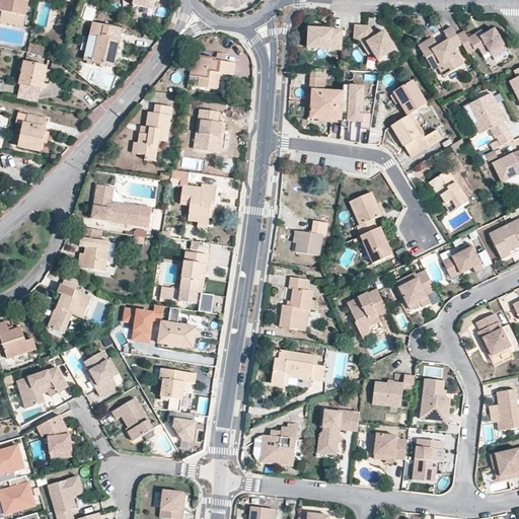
[(2,0),(0,8),(25,17),(28,0),(2,0)]
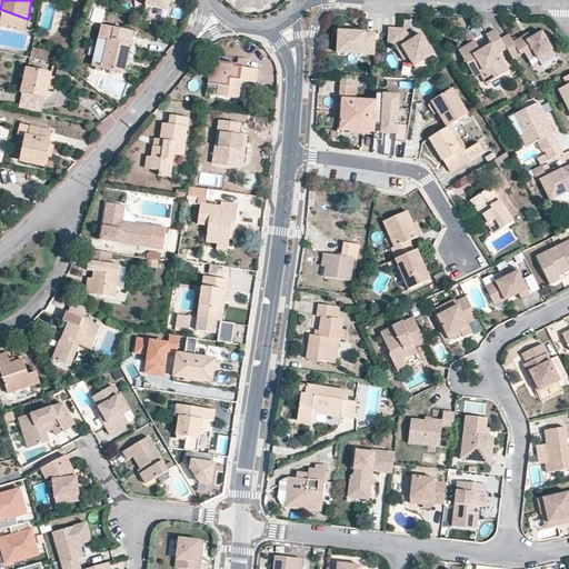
[(146,0),(145,5),(168,10),(169,0),(146,0)]
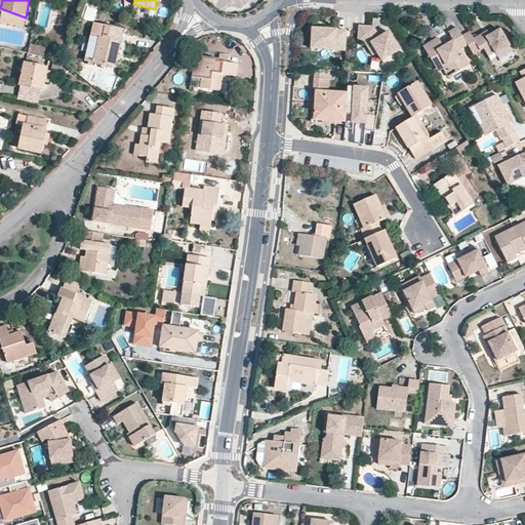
[(373,27),(360,26),(358,40),(364,41),(373,55),(377,52),(382,61),(400,49),(389,31),(379,37),(373,27)]
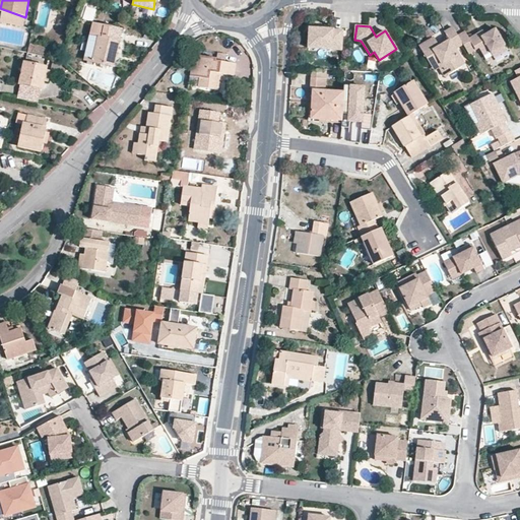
[(457,33),(453,25),(444,30),(449,39),(439,45),(433,35),(419,43),(430,62),(439,57),(448,73),(464,64),(455,48),(463,43),(457,33)]
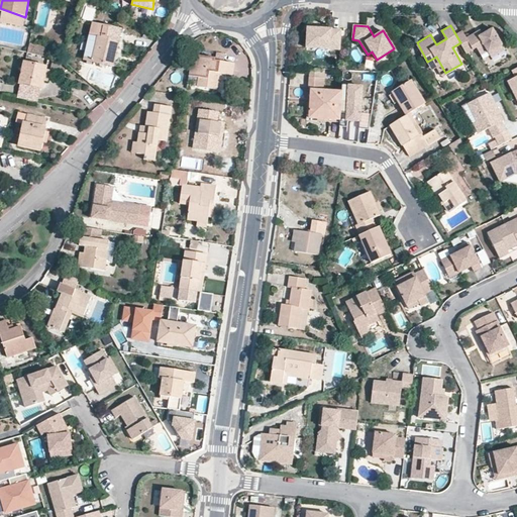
[(119,29),(90,26),(83,58),(112,64),(119,29)]
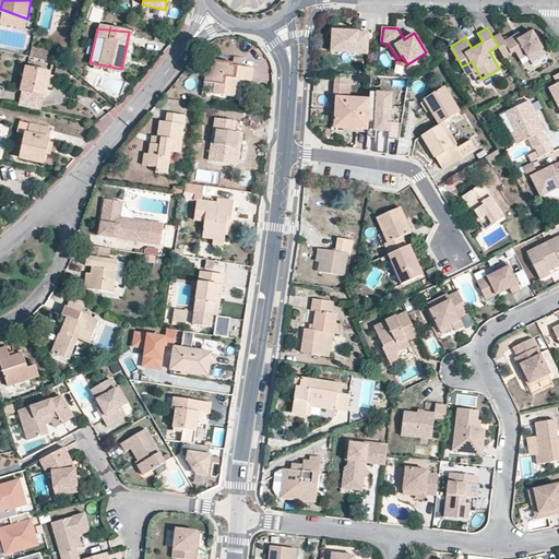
[(500,31),(491,35),(498,46),(502,54),(513,47),(518,56),(525,51),(527,55),(542,46),(532,28),(516,37),(514,33),(504,38),(500,31)]
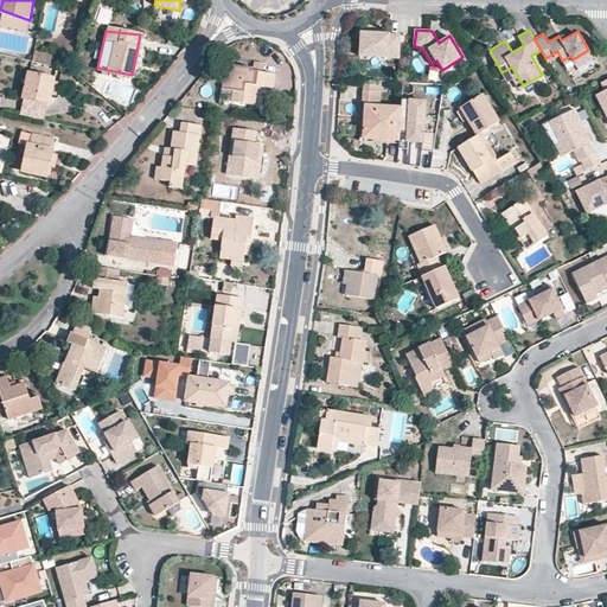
[(362,33),(360,56),(400,58),(401,34),(362,33)]
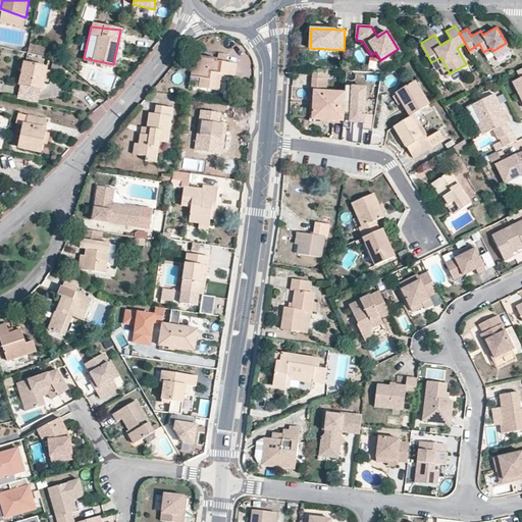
[(218,57),(201,57),(200,64),(193,65),(192,76),(202,77),(202,87),(219,89),(220,73),(236,76),(238,64),(217,61),(218,57)]
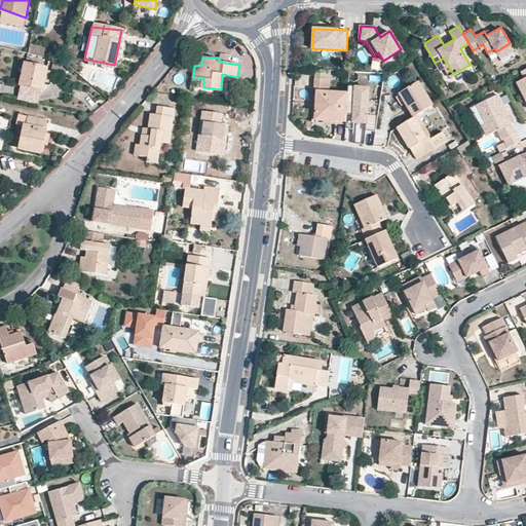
[(44,69),(24,64),(17,85),(38,91),(44,69)]
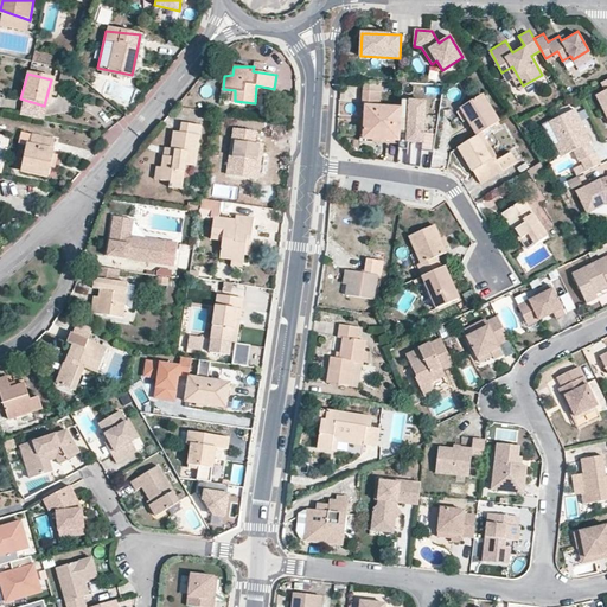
[(382,83),(365,83),(364,101),(381,102),(382,83)]
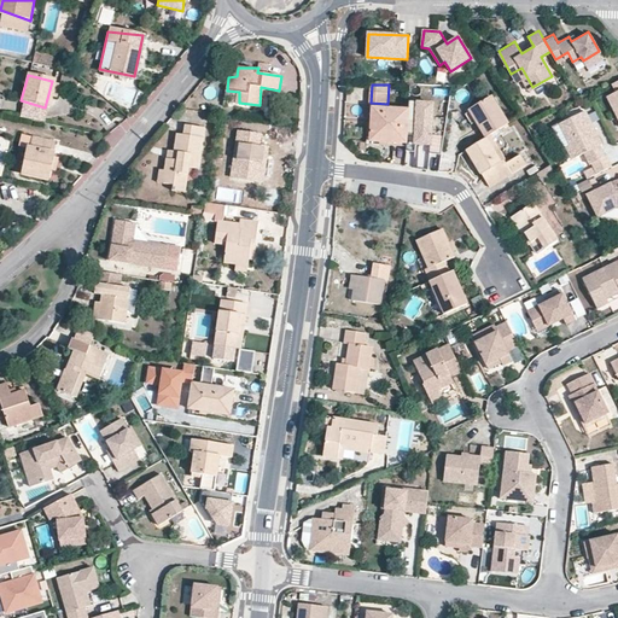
[(495,99),(473,111),(485,133),(508,121),(495,99)]
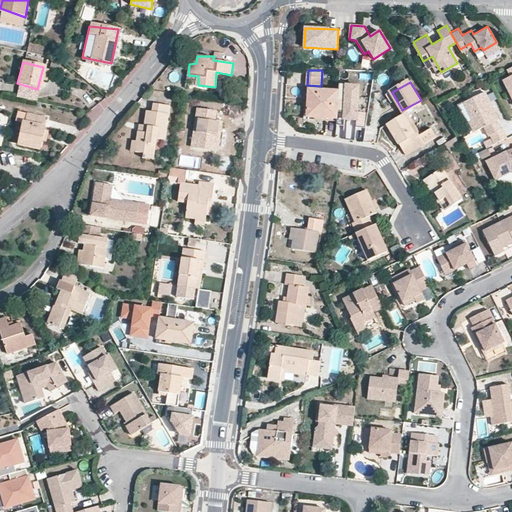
[(359,85),(339,84),(339,90),(337,118),(337,124),(344,125),(345,118),(356,119),(356,126),(366,126),(368,112),(357,111),(359,85)]
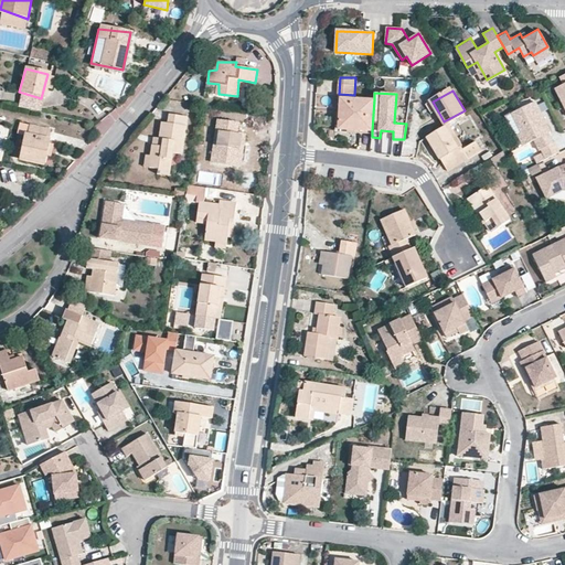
[(374,99),(341,97),(339,128),(372,130),(374,99)]
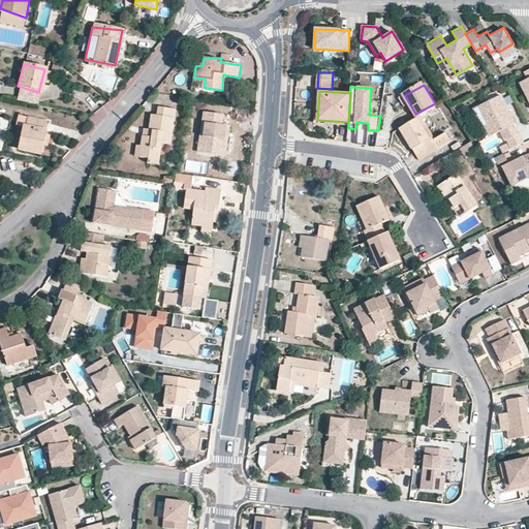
[(503,91),(479,105),(498,135),(506,129),(515,145),(525,139),(503,91)]
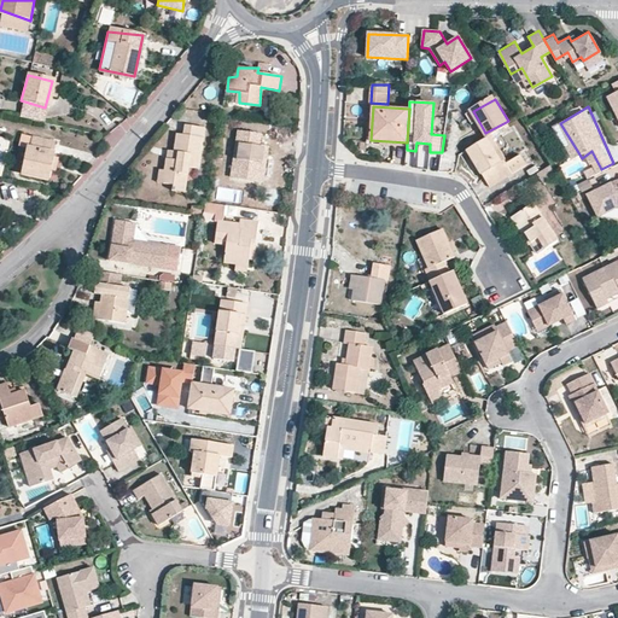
[(459,118),(464,128),(472,124),(467,114),(459,118)]
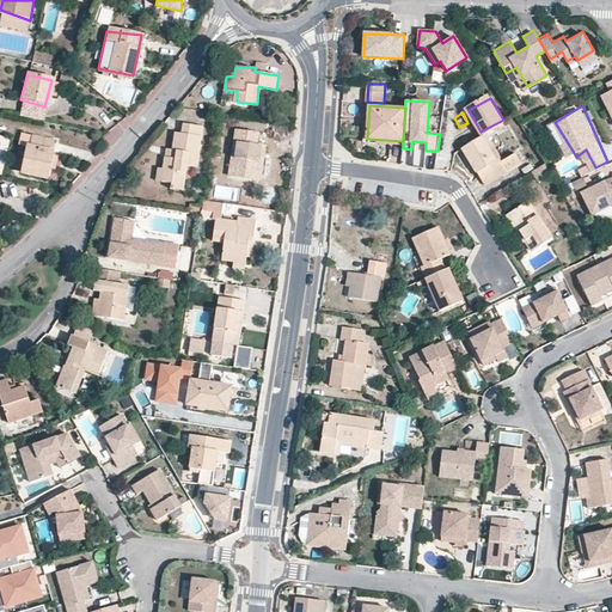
[(202,126),(183,123),(182,135),(175,134),(172,158),(166,155),(163,182),(170,181),(176,183),(184,184),(187,165),(196,166),(202,126)]
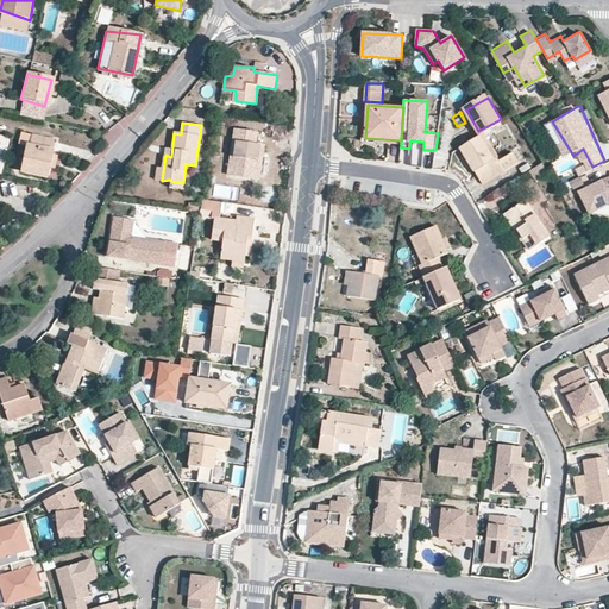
[(238,131),(228,175),(255,180),(264,137),(238,131)]
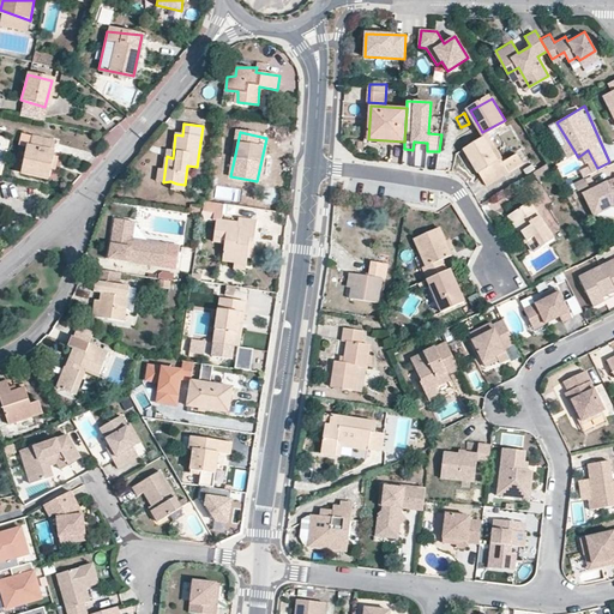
[(52,140),(28,134),(22,173),(47,178),(52,140)]
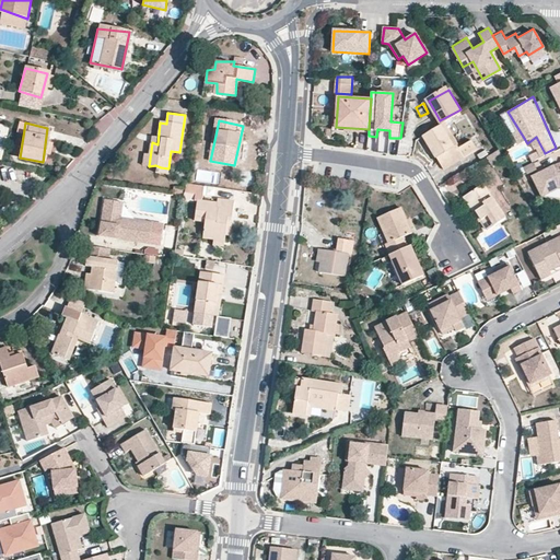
[(440,125),(422,137),(444,168),(478,149),(473,140),(456,150),(440,125)]
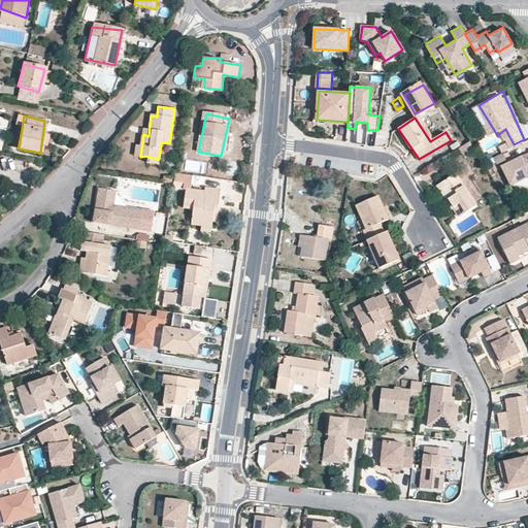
[(523,155),(501,169),(513,186),(525,177),(527,176),(527,162),(524,162),(523,155)]
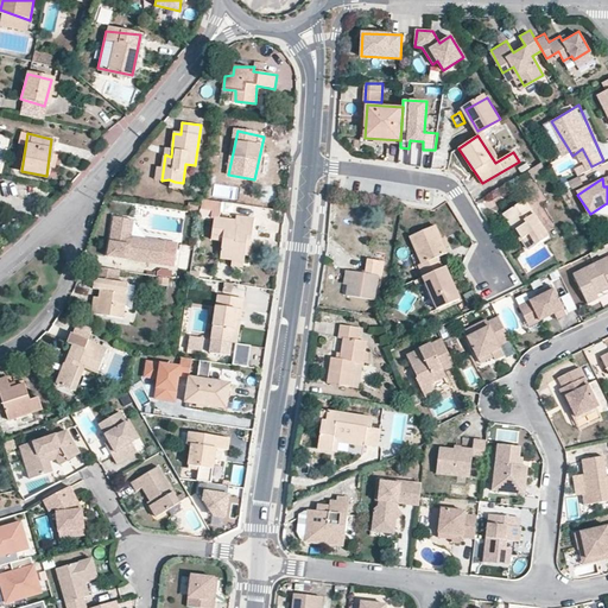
[(550,235),(525,198),(506,211),(530,248),(537,244),(539,247),(545,245),(543,240),(550,235)]
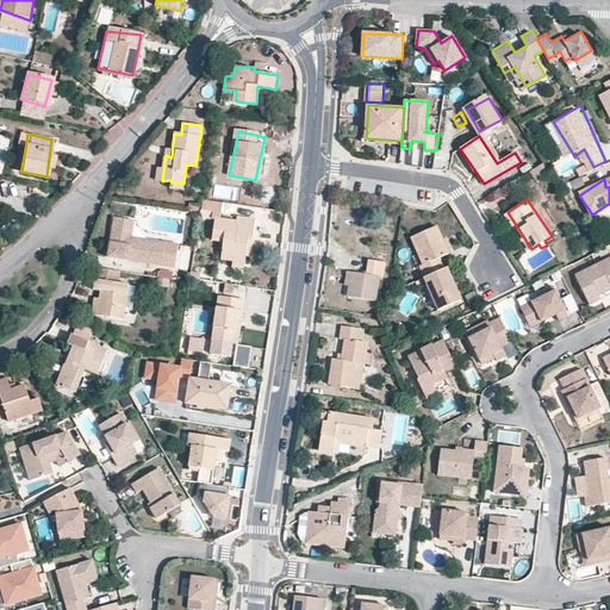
[(223,240),(223,259),(248,262),(256,219),(241,217),(238,221),(223,218),(222,201),(205,200),(204,210),(215,210),(212,238),(223,240)]
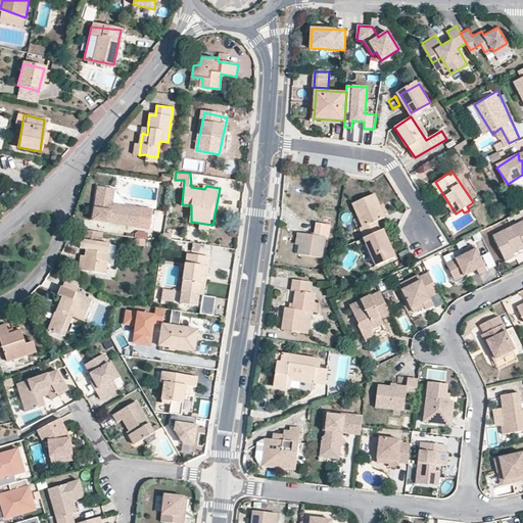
[(114,188),(99,188),(96,222),(121,226),(122,221),(142,224),(141,229),(152,231),(152,218),(143,216),(143,209),(124,206),(124,215),(112,211),(114,188)]
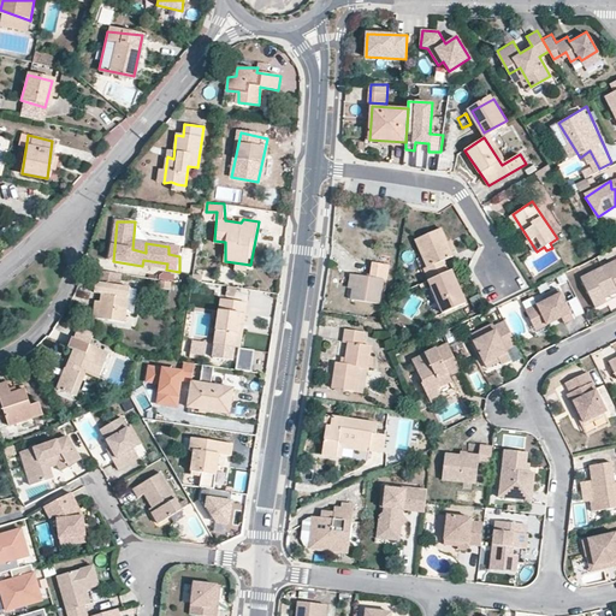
[(442,227),(416,238),(428,266),(424,268),(428,279),(449,271),(443,260),(454,255),(442,227)]
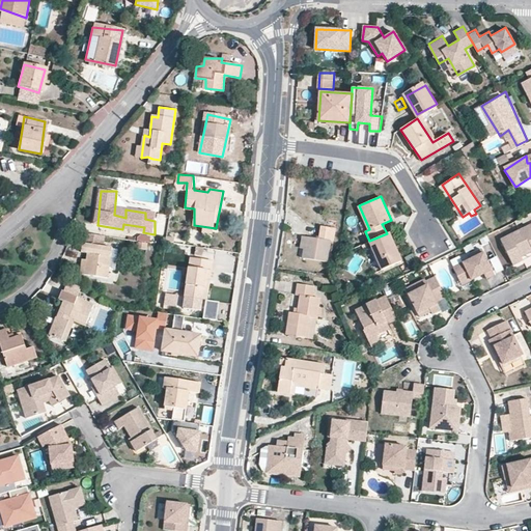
[(307,235),(304,260),(329,261),(329,240),(335,240),(335,227),(325,226),(322,236),(307,235)]
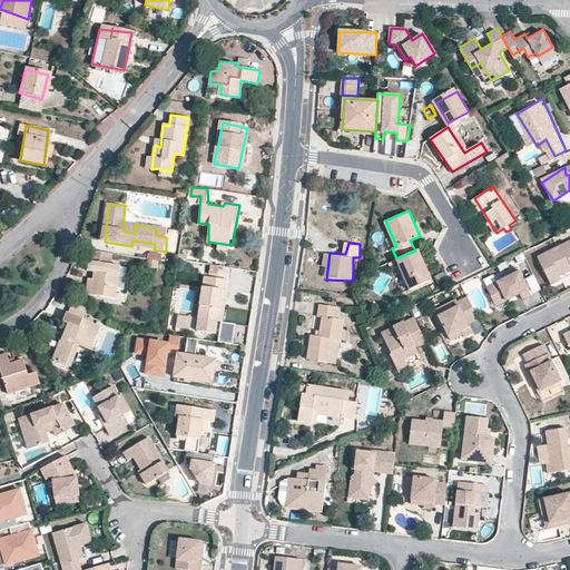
[(569,243),(538,258),(553,288),(564,283),(560,276),(569,272),(569,243)]
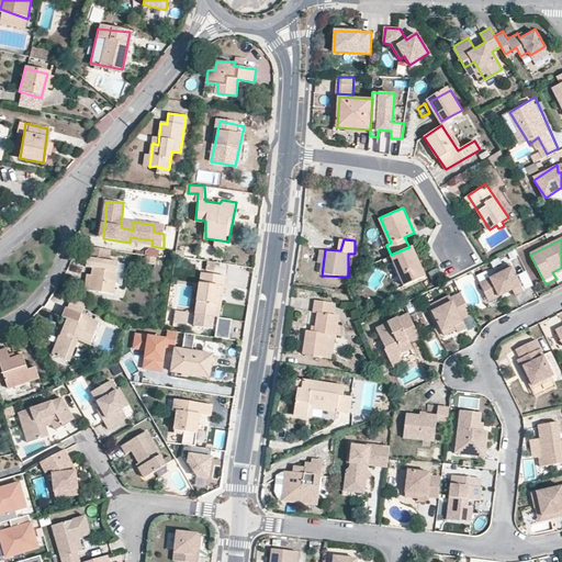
[(409,247),(391,255),(405,287),(425,277),(415,247),(409,247)]
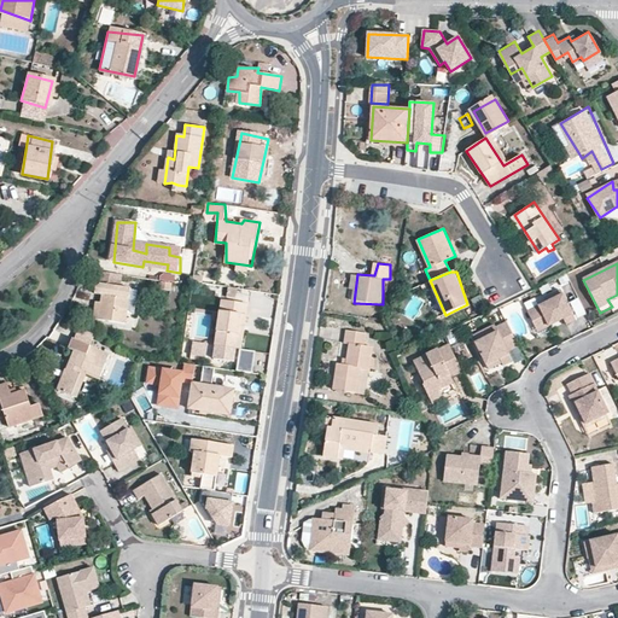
[(104,284),(99,320),(126,322),(127,287),(104,284)]
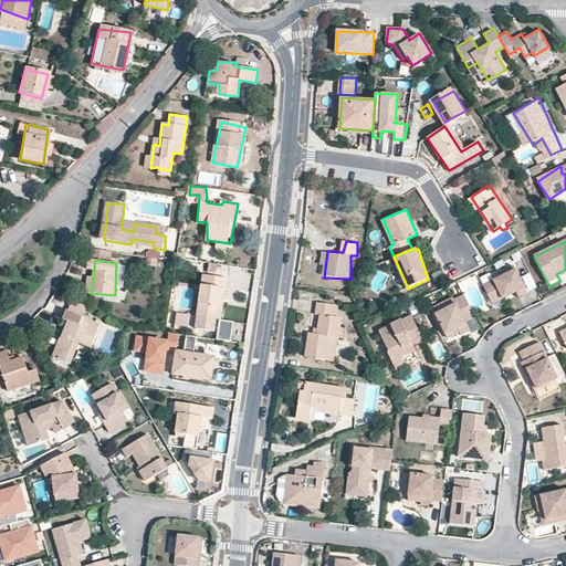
[(503,280),(482,286),(489,303),(509,296),(510,290),(515,291),(520,299),(527,294),(514,268),(500,274),(503,280)]
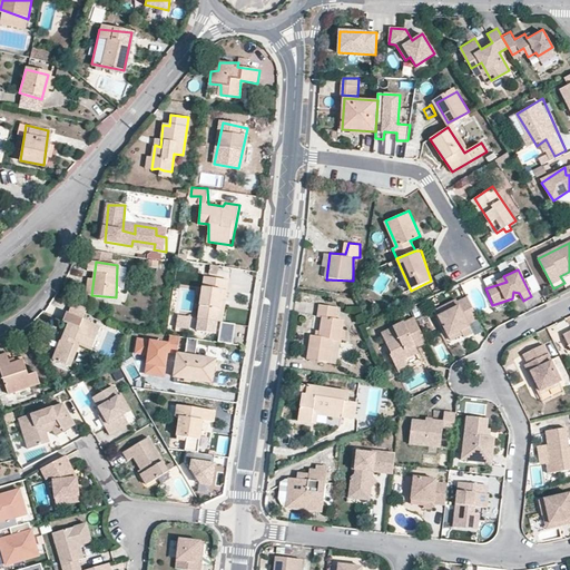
[(532,291),(538,288),(533,277),(528,279),(532,291)]
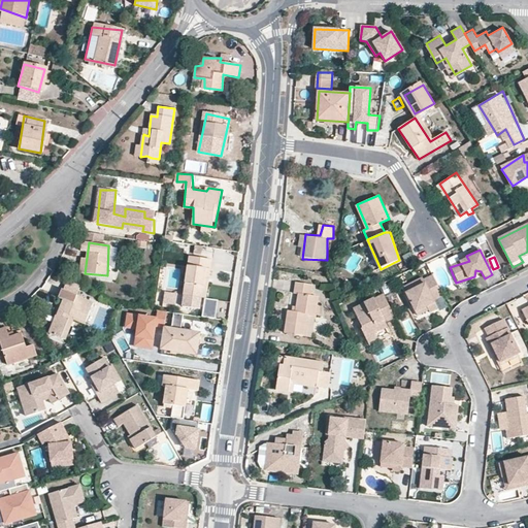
[(189,259),(185,295),(205,297),(209,261),(189,259)]
